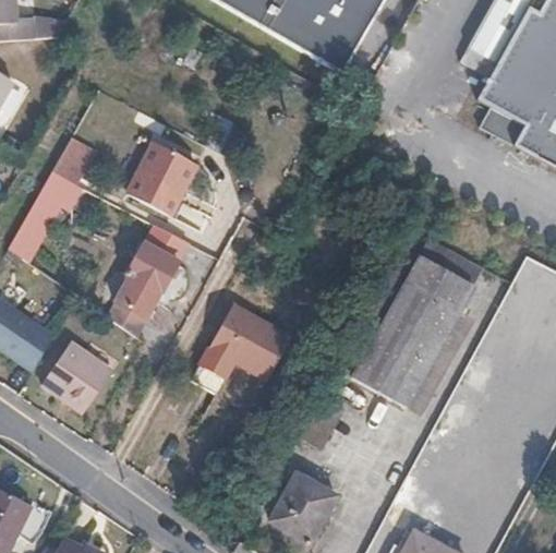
[(0,0),(0,17),(17,17),(15,0),(0,0)]
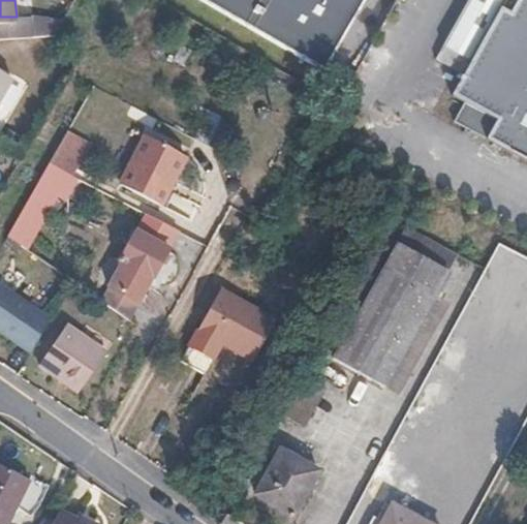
[(197,0),(317,68),(357,0),(197,0)]
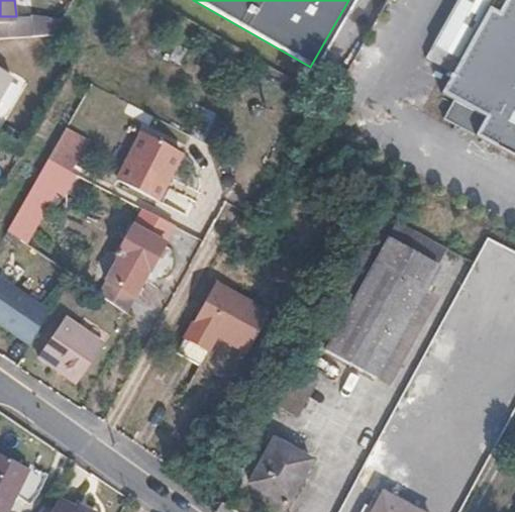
[(461,58),(491,6),(498,10),(504,0),(457,0),(434,42),(461,58)]
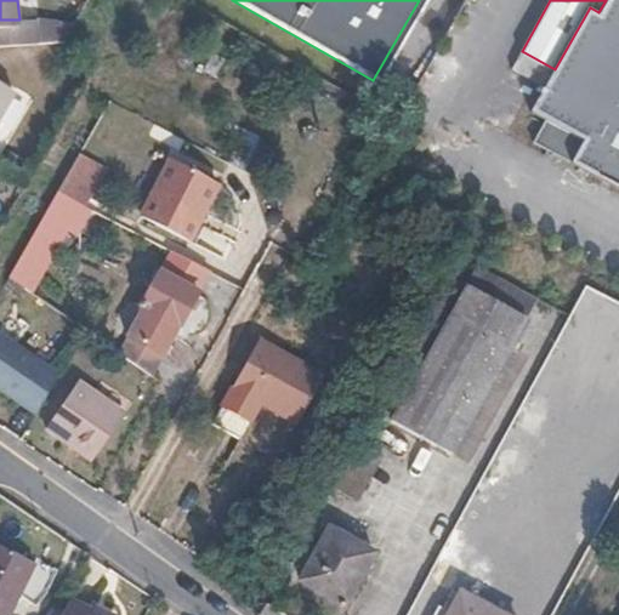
[(532,109),(547,118),(535,140),(573,161),(618,184),(618,0),(606,0),(598,12),(590,7),(555,69),(532,109)]
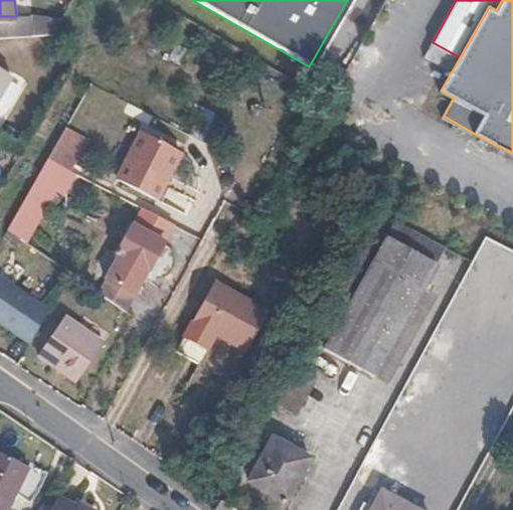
[(0,94),(14,69),(0,61),(0,94)]
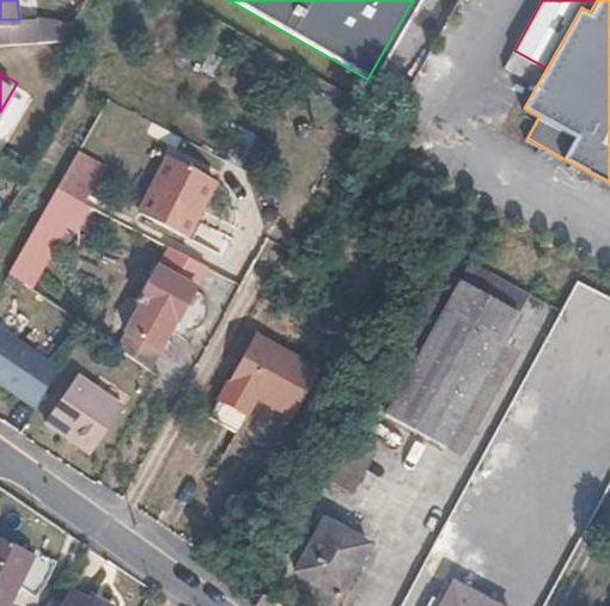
[(187,228),(217,173),(172,148),(141,203),(187,228)]
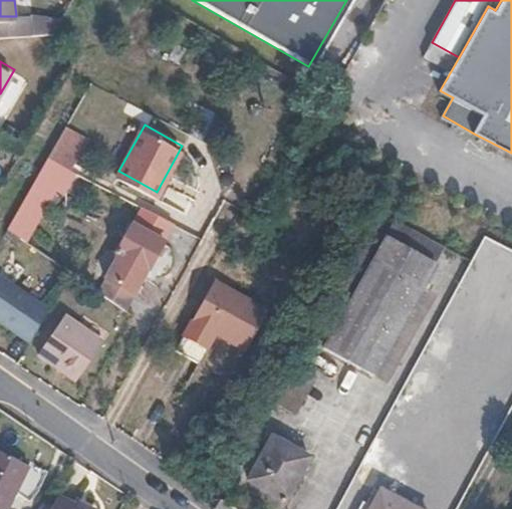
[(135,219),(131,224),(137,229),(111,274),(140,290),(169,239),(135,219)]
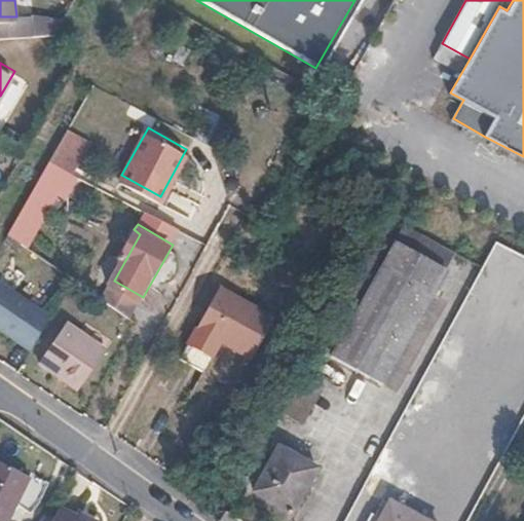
[(382,378),(445,267),(393,237),(331,347),(382,378)]
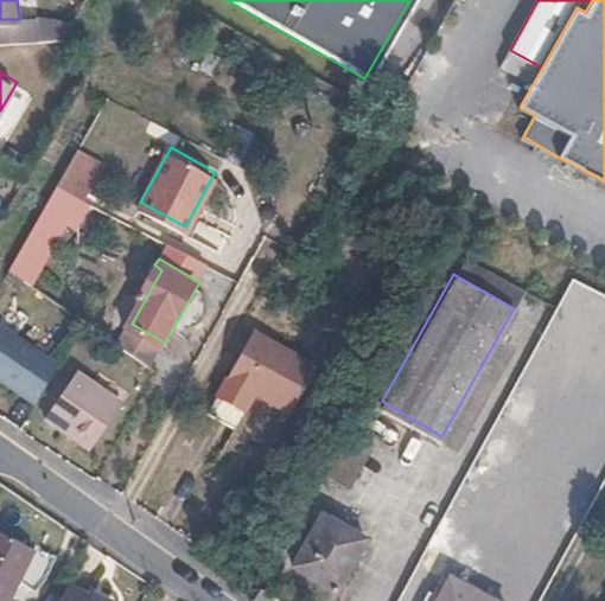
[(592,307),(600,293),(572,277),(564,292),(592,307)]
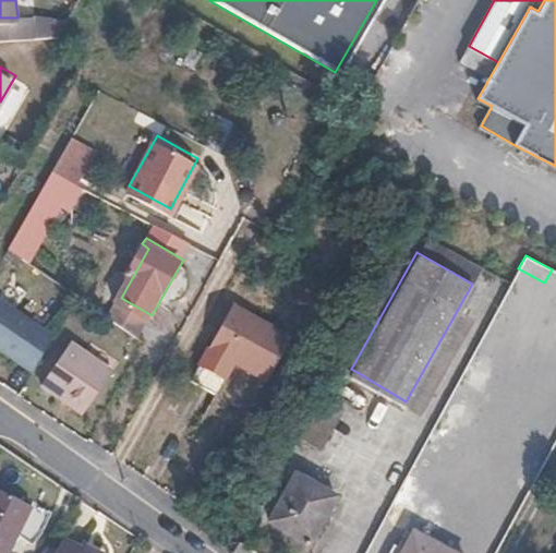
[(0,351),(35,372),(56,335),(0,302),(0,351)]
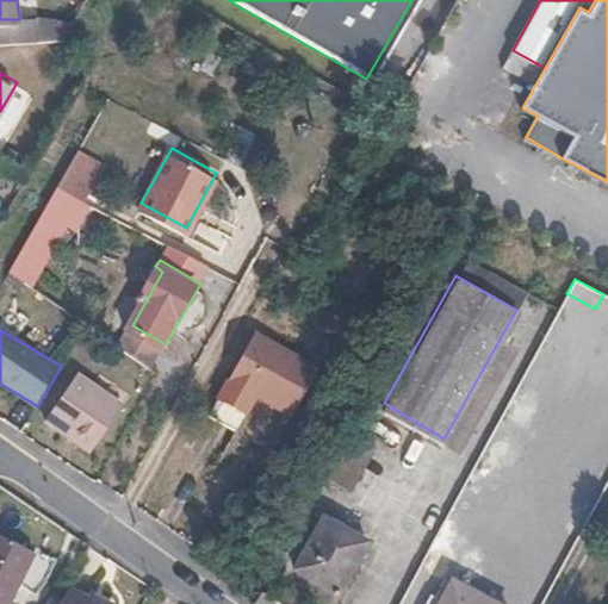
[(254,335),(200,429),(228,444),(255,396),(291,416),(316,367),(254,335)]
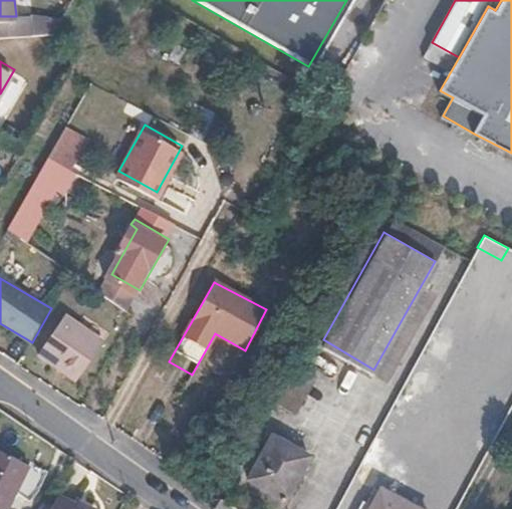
[(37,351),(73,377),(101,338),(65,312),(37,351)]
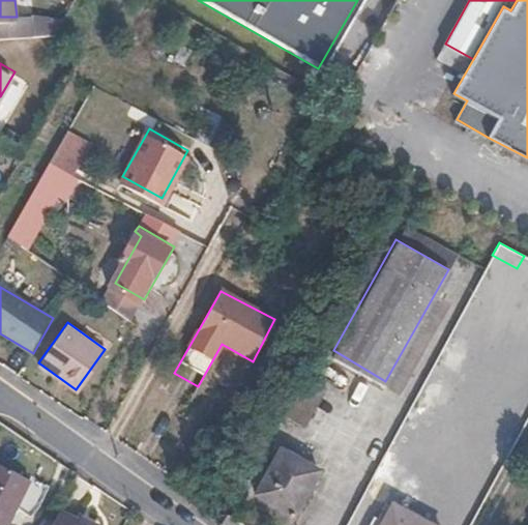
[(281,443),(256,486),(294,508),(319,464),(281,443)]
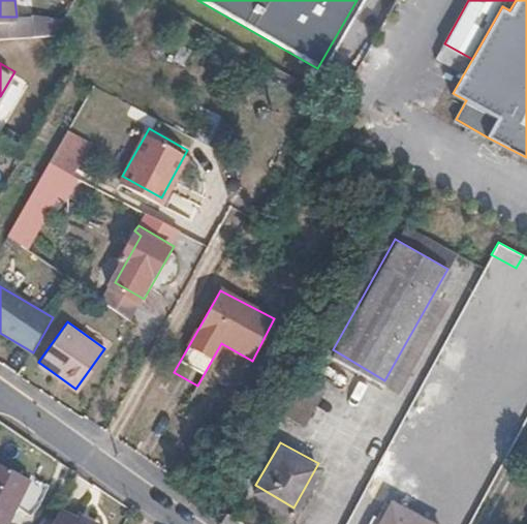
[(0,455),(0,518),(9,523),(34,472),(0,455)]
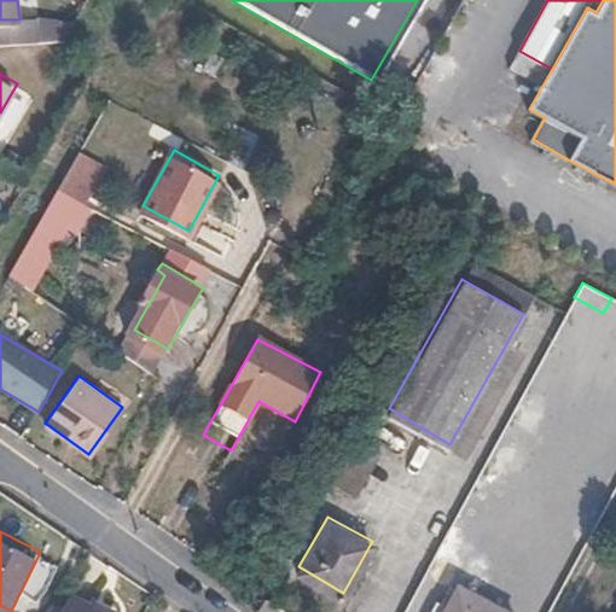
[(519,611),(521,611),(464,580),(445,611),(519,611)]
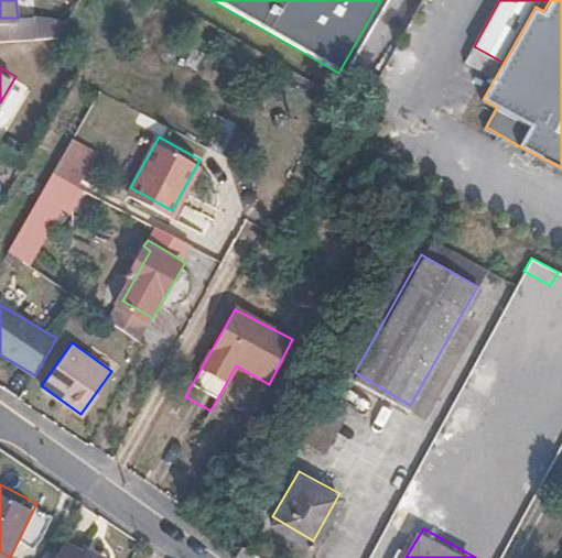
[(107,557),(67,538),(57,557),(107,557)]
